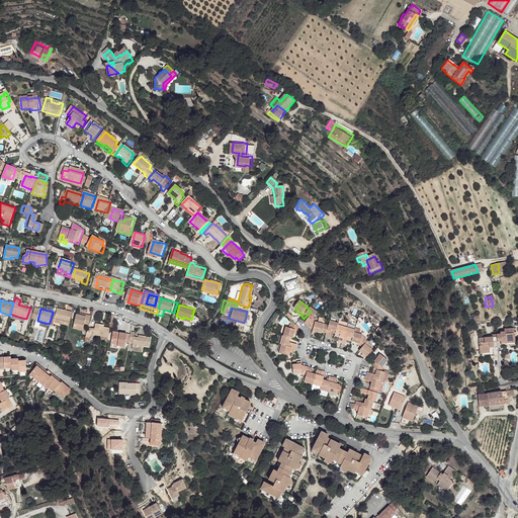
[(57,314),(56,318),(62,320),(66,321),(70,322),(73,313),(59,309),(57,314)]
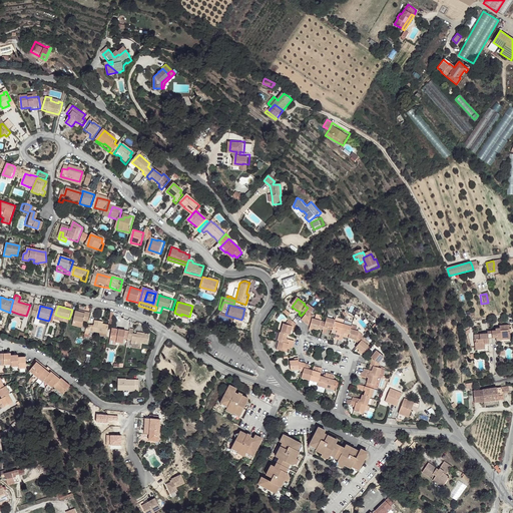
[(302,321),(306,324),(312,317),(316,311),(309,306),(308,308),(304,313),(307,315),(302,321)]
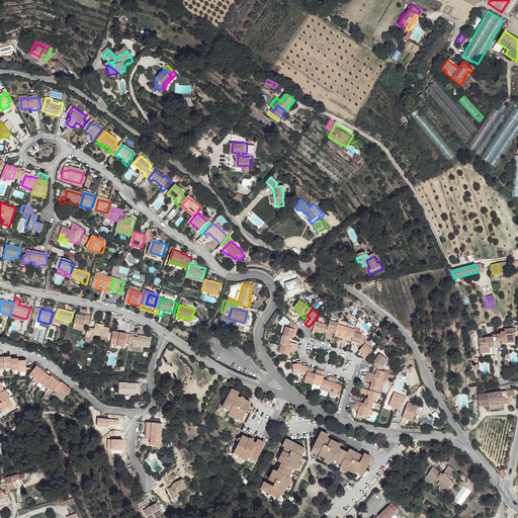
[(87,317),(78,314),(75,324),(85,326),(85,324),(87,317)]
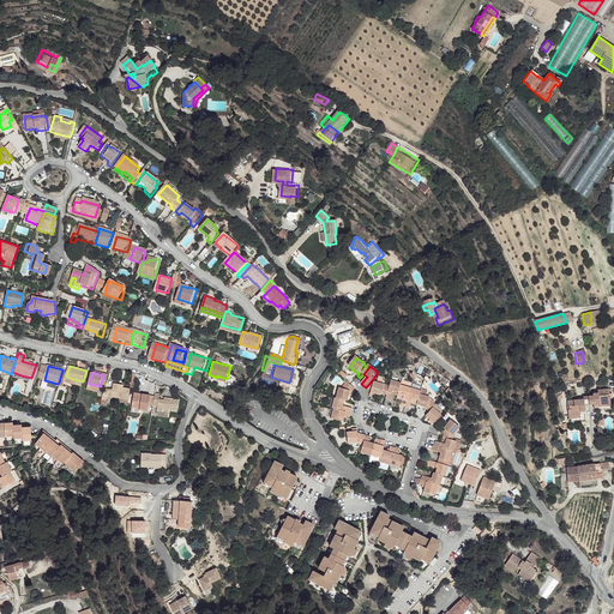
[(395,378),(389,397),(393,397),(396,389),(401,390),(403,383),(404,380),(395,378)]
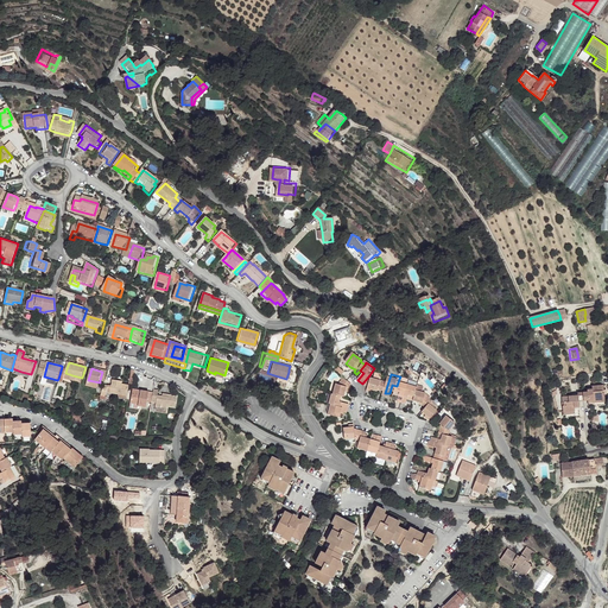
[(369,375),(362,384),(369,388),(369,390),(373,391),(379,393),(382,381),(372,379),(373,378),(369,375)]
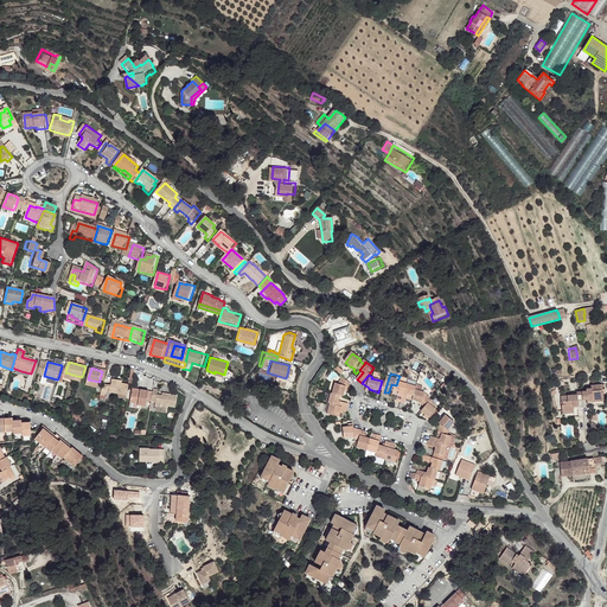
[(402,389),(400,398),(404,398),(409,381),(398,378),(396,385),(396,387),(402,389)]
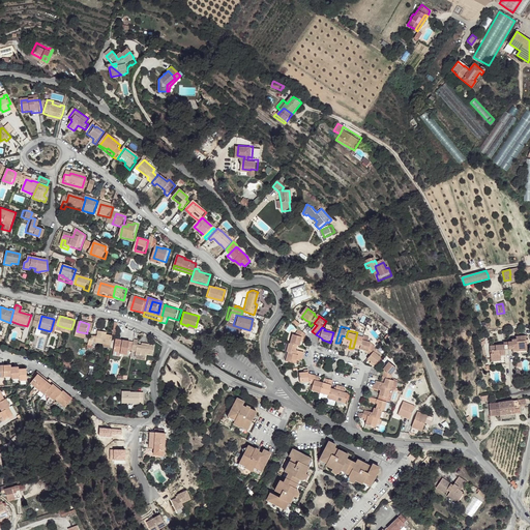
[(112,345),(113,336),(107,335),(104,334),(104,332),(98,331),(96,343),(112,345)]
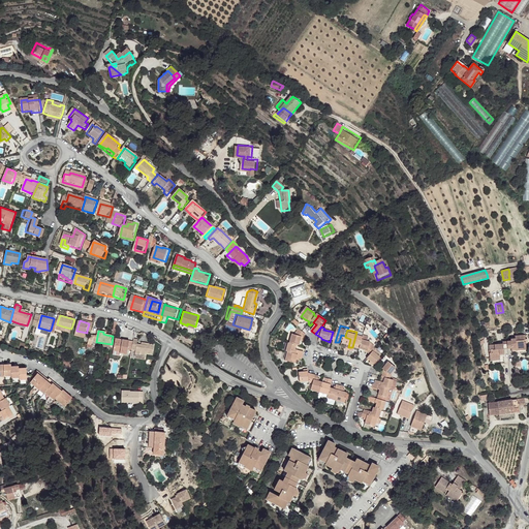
[(293,336),(290,345),(297,346),(300,347),(302,343),(303,339),(306,339),(308,336),(304,333),(300,331),(296,336),(293,336)]
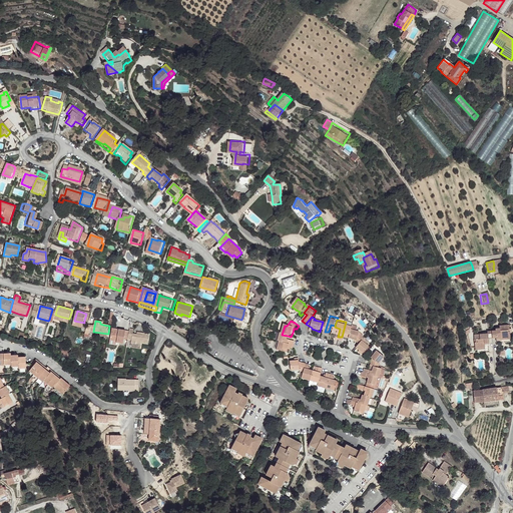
[(346,322),(342,337),(345,339),(346,335),(347,331),(352,332),(354,326),(354,324),(346,322)]
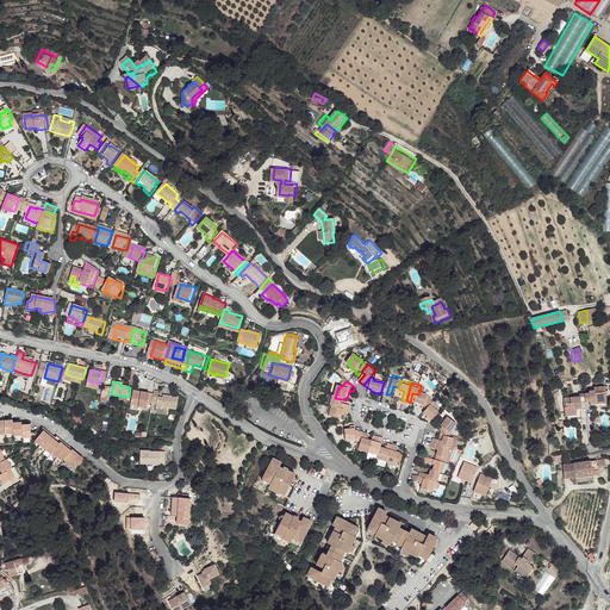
[(418,394),(417,399),(422,400),(422,403),(429,404),(431,406),(434,404),(437,399),(431,394),(433,391),(421,387),(418,394)]
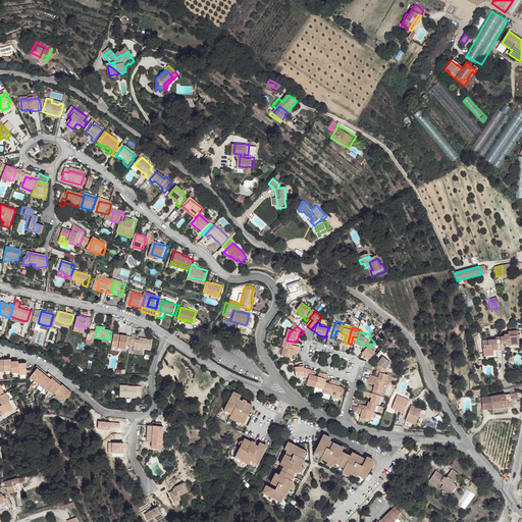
[(501,338),(502,347),(506,347),(506,348),(512,348),(511,346),(520,345),(519,338),(521,338),(520,334),(518,335),(518,331),(508,332),(508,335),(505,335),(505,337),(501,338)]
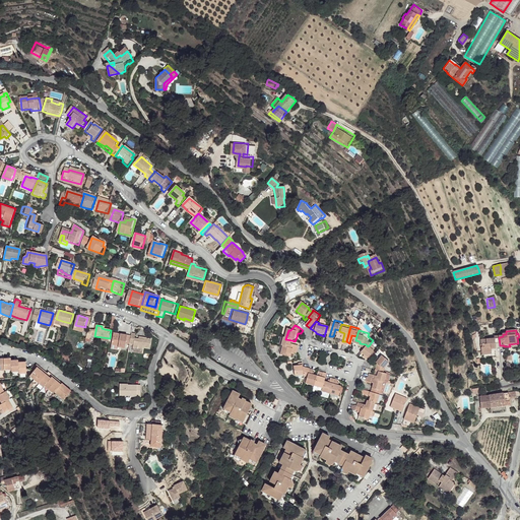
[(126,348),(128,336),(114,334),(112,344),(121,346),(121,347),(126,348)]
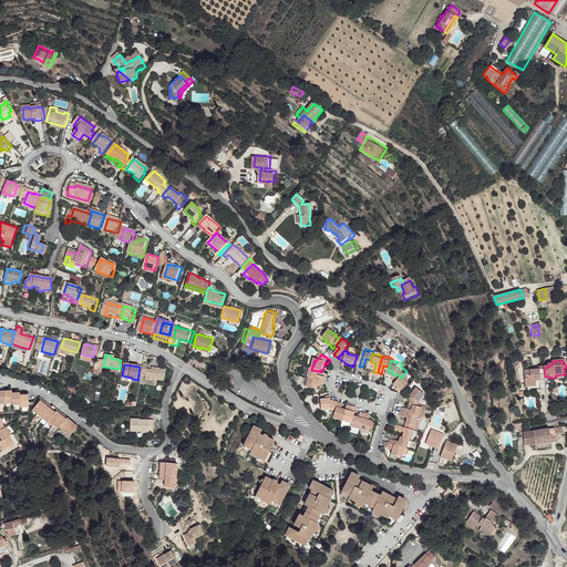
[(147,366),(144,364),(142,377),(145,378),(145,380),(156,382),(157,380),(164,381),(165,370),(155,369),(154,371),(150,370),(146,370),(147,366)]
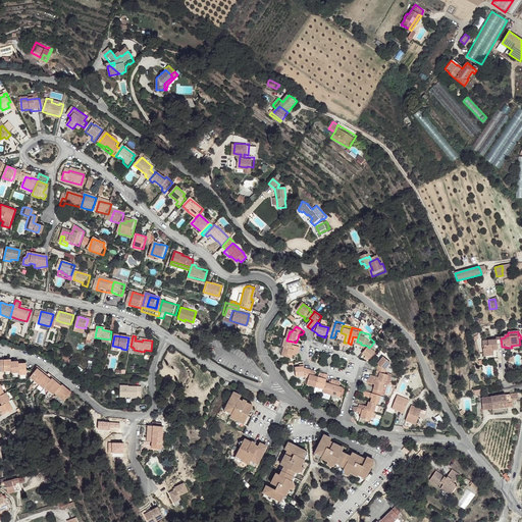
[(17,343),(17,346),(22,348),(24,342),(25,340),(19,337),(18,341),(17,343)]
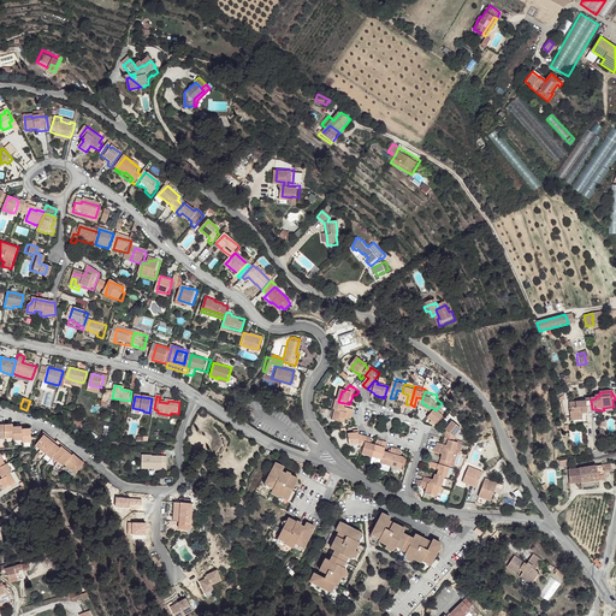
[(576,404),(580,421),(584,420),(584,416),(588,416),(587,410),(592,409),(591,400),(586,401),(586,403),(576,404)]
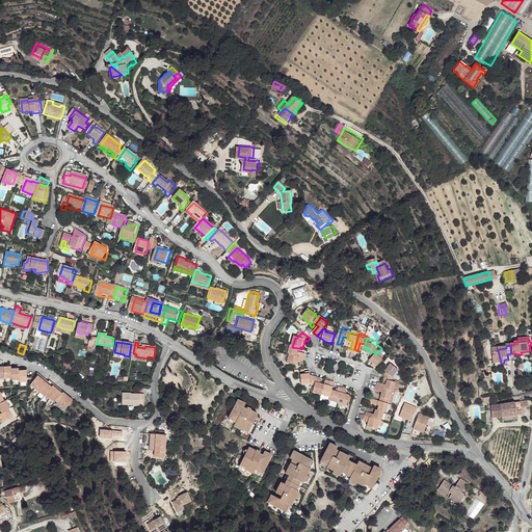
[(291,346),(288,355),(290,355),(304,360),(306,356),(297,353),(298,348),(292,347),(291,346)]
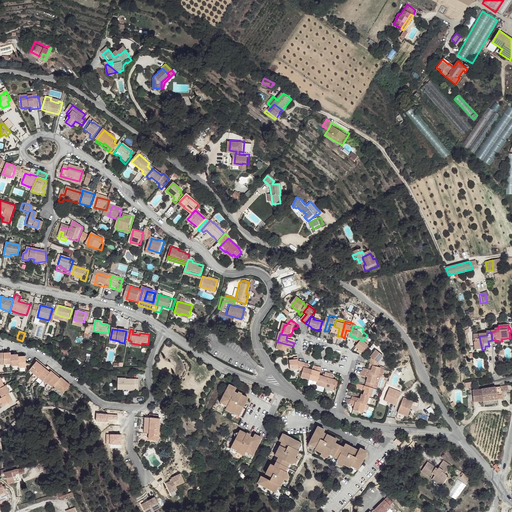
[(476,350),(482,350),(479,336),(474,337),(476,350)]
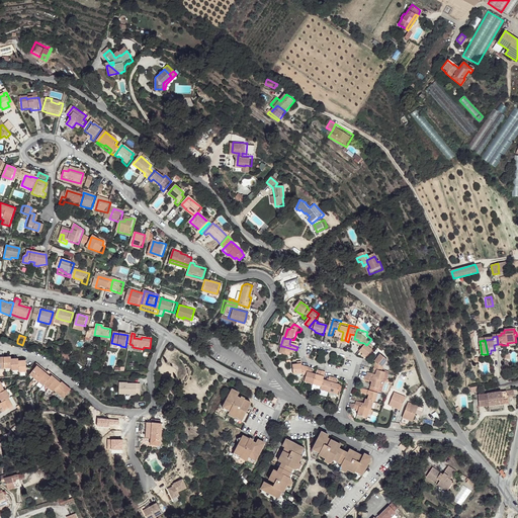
[(366,345),(362,351),(366,354),(365,355),(370,359),(374,354),(377,351),(368,343),(366,345)]
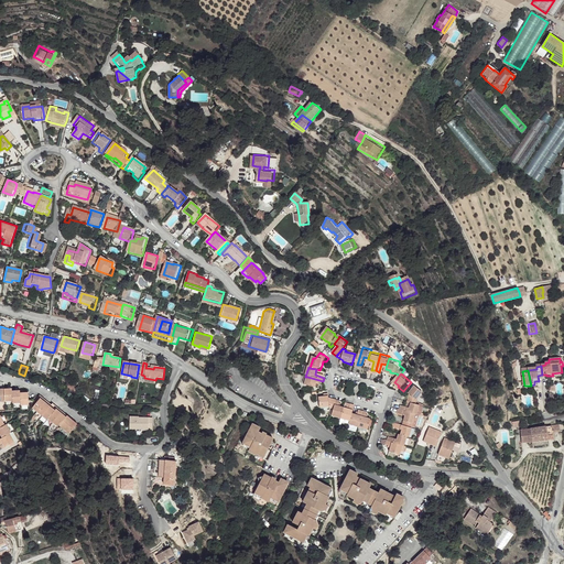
[(307,377),(304,387),(315,390),(317,384),(322,386),(323,381),(307,377)]
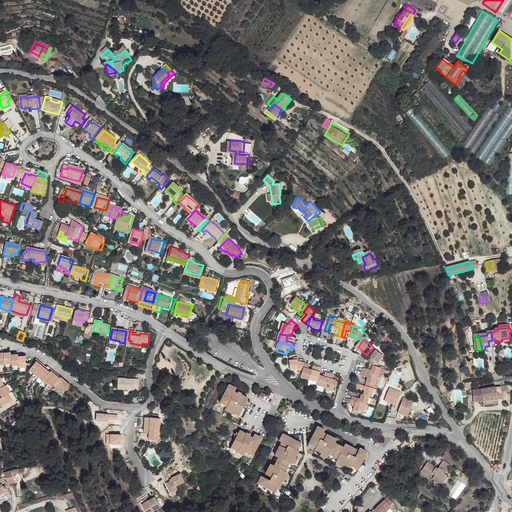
[(12,353),(12,351),(4,351),(5,363),(12,362),(12,353)]
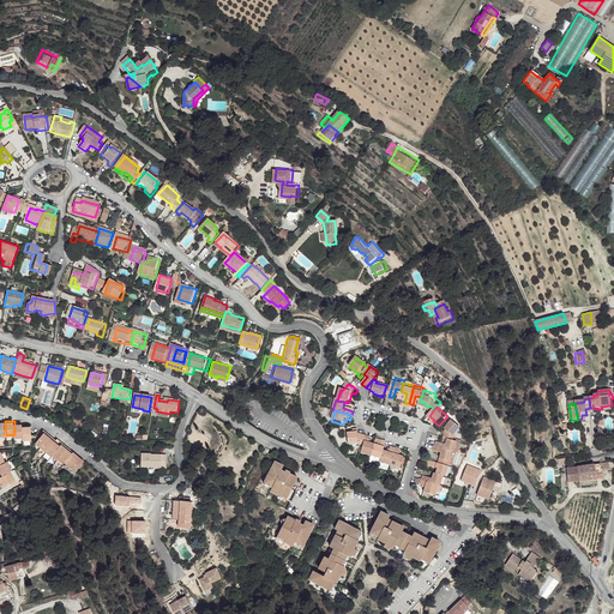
[(446,431),(444,439),(450,440),(453,441),(455,437),(452,435),(461,427),(452,421),(450,425),(445,429),(446,431)]
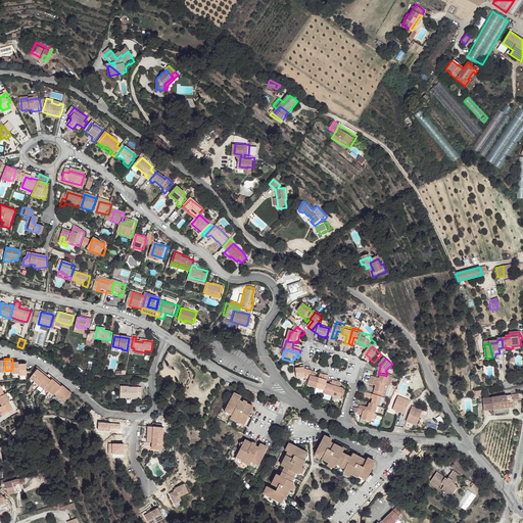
[(43,373),(39,369),(35,373),(31,378),(36,381),(43,373)]
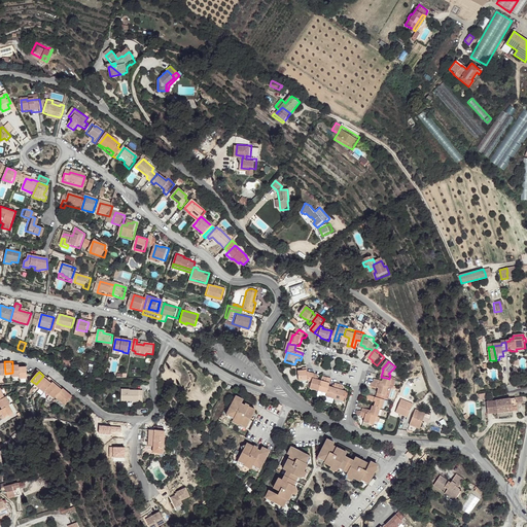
[(309,384),(313,384),(315,375),(308,373),(308,372),(304,372),(299,373),(300,383),(309,382),(309,384)]
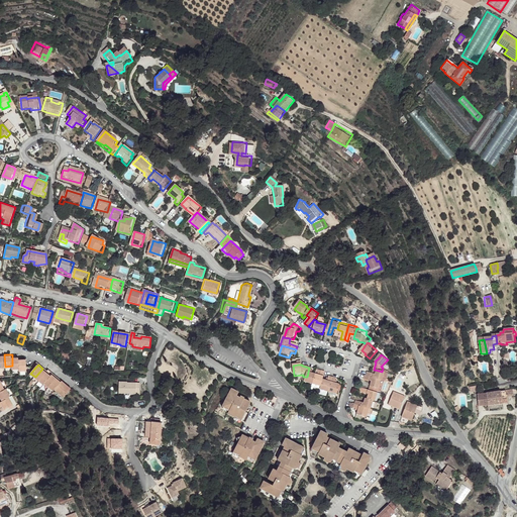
[(307,377),(305,383),(313,385),(316,375),(312,374),(313,369),(309,368),(307,377)]
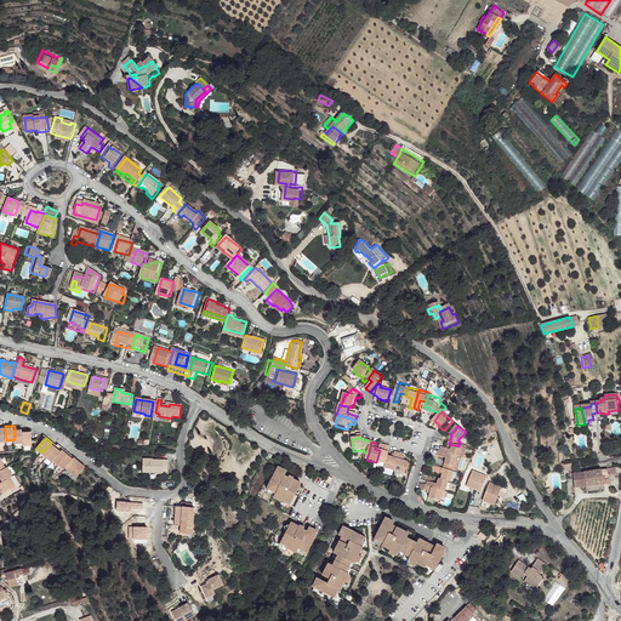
[(49,457),(57,446),(51,443),(43,453),(49,457)]
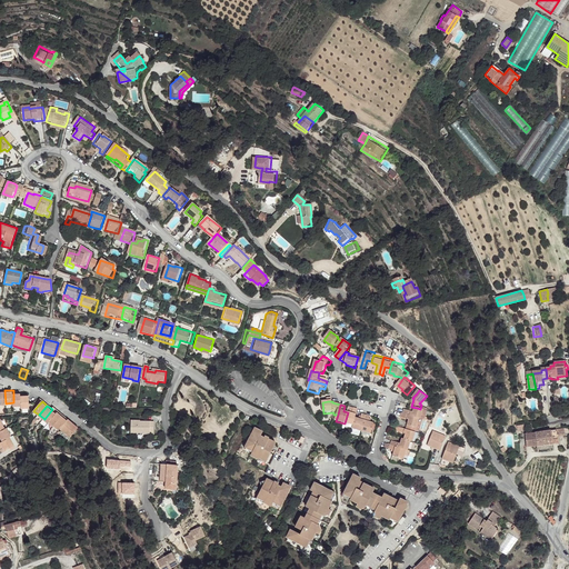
[(406,411),(405,416),(421,420),(422,420),(425,411),(420,409),(417,408),(415,413),(406,411)]
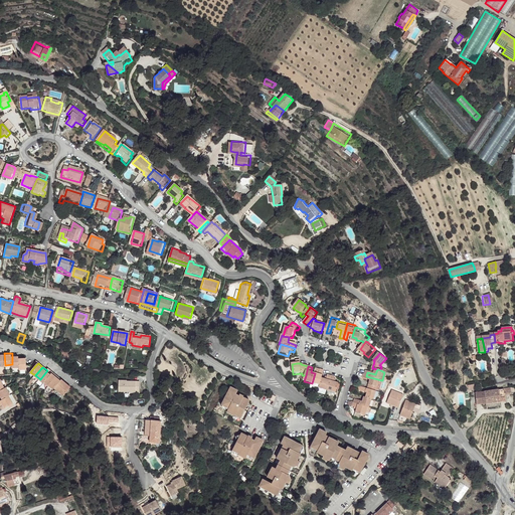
[(45,382),(51,374),(47,370),(40,379),(44,382),(45,382)]
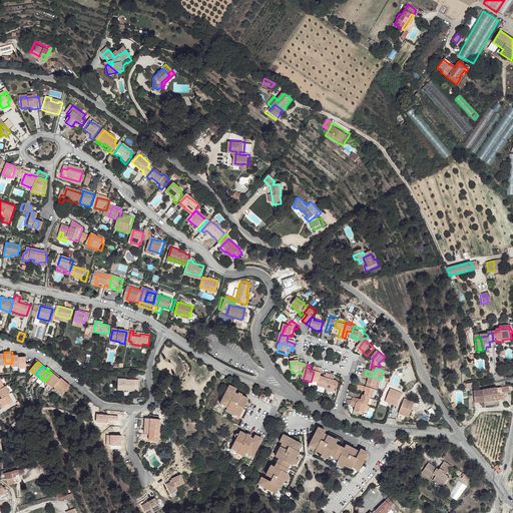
[(50,384),(56,376),(52,372),(51,373),(45,381),(50,384)]
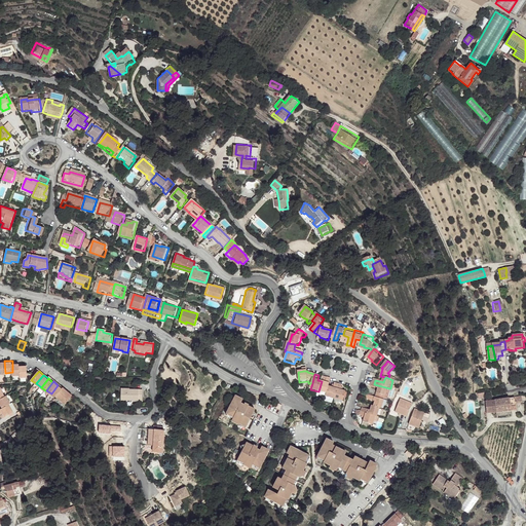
[(322,381),(318,391),(327,395),(330,387),(326,386),(327,382),(322,381)]
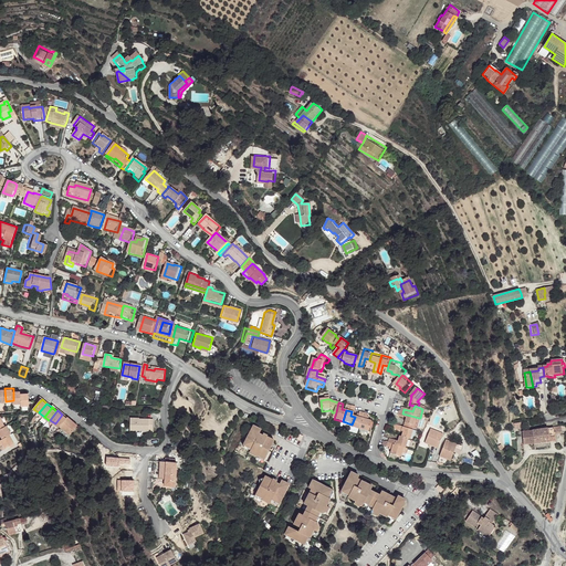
[(409,419),(408,423),(413,426),(417,427),(419,418),(402,413),(401,412),(400,417),(409,419)]
